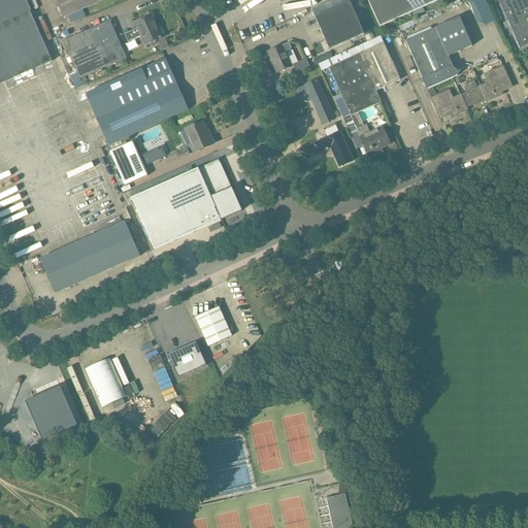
[(31,10),(26,0),(0,0),(0,83),(52,61),(30,11),(31,10)]
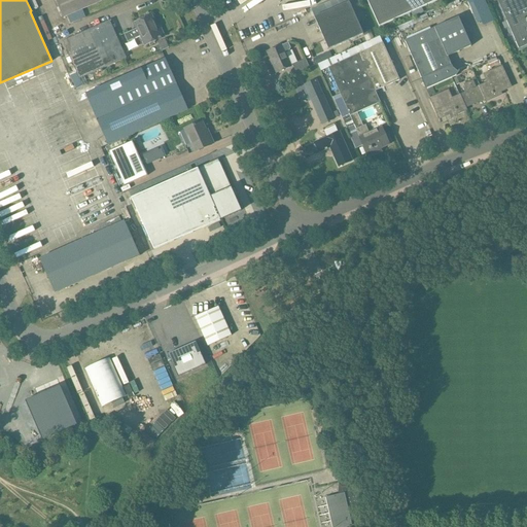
[(103,0),(56,0),(64,18),(103,0)]
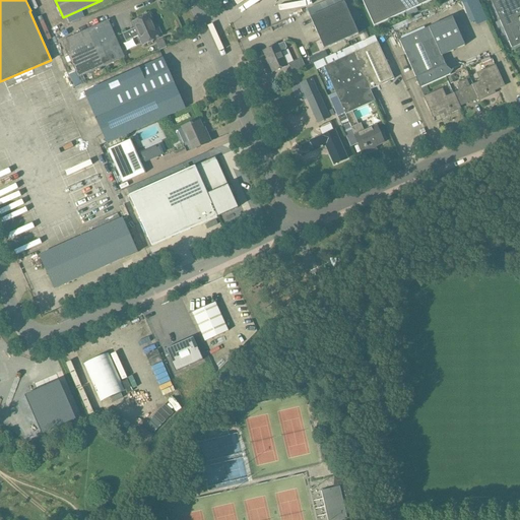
[(362,0),(374,26),(431,0),(362,0)]
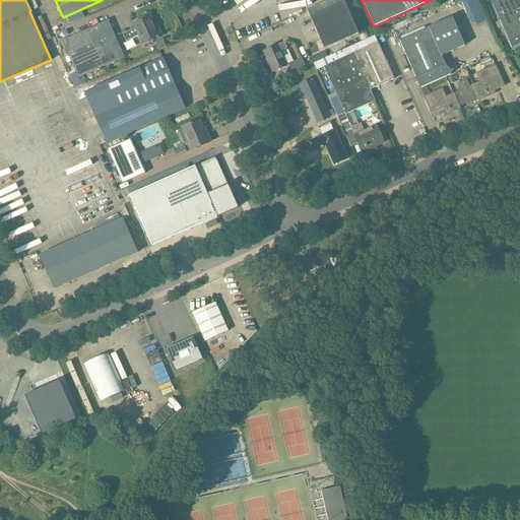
[(461,0),(472,25),(486,19),(477,0),(461,0)]
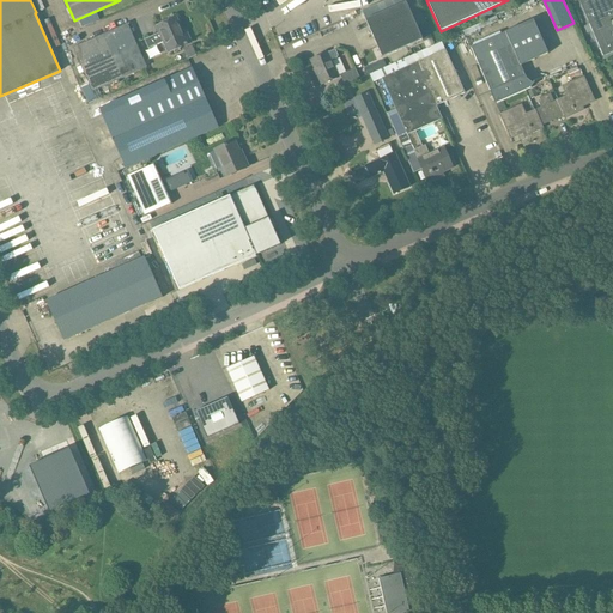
[(612,0),(582,0),(580,1),(604,55),(612,50),(612,28),(610,20),(612,17),(612,0)]
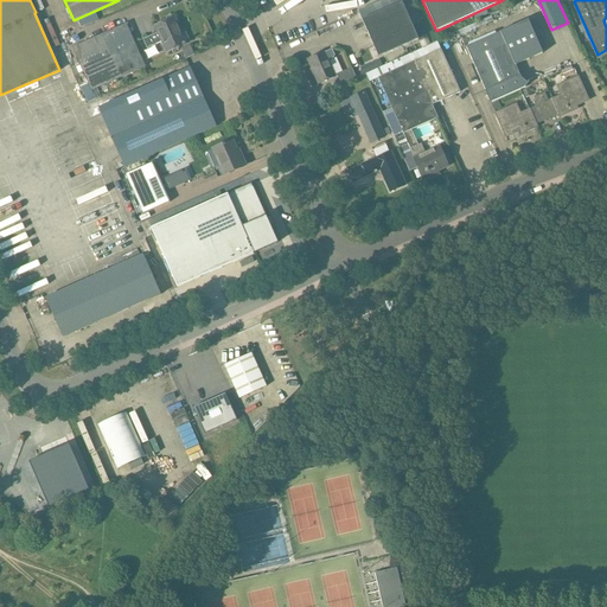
[(420,38),(403,1),(364,19),(381,56),(420,38)]
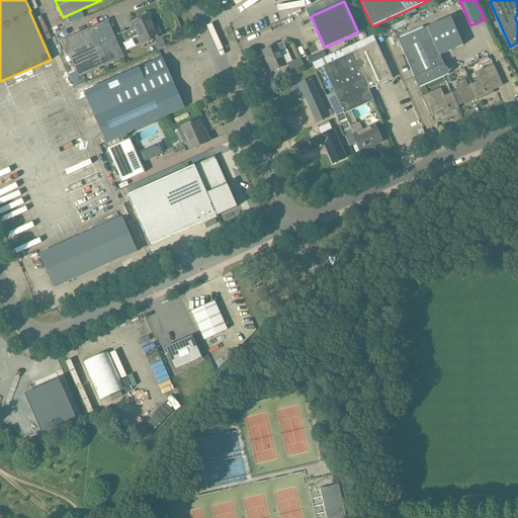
[(154,28),(149,15),(133,22),(136,27),(122,33),(125,41),(139,35),(143,45),(161,35),(157,26),(154,28)]
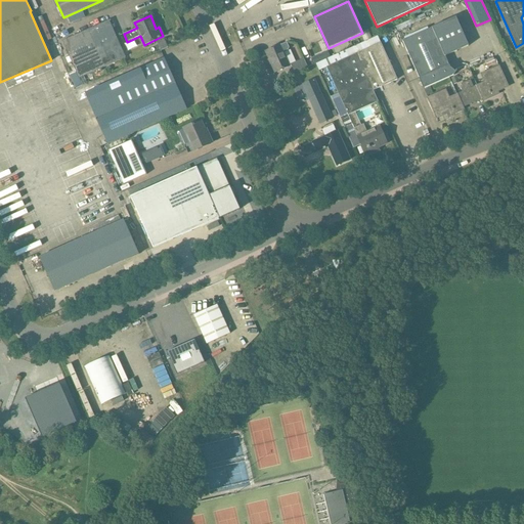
[(469,46),(456,16),(432,27),(402,41),(424,88),(453,75),(445,56),(469,46)]
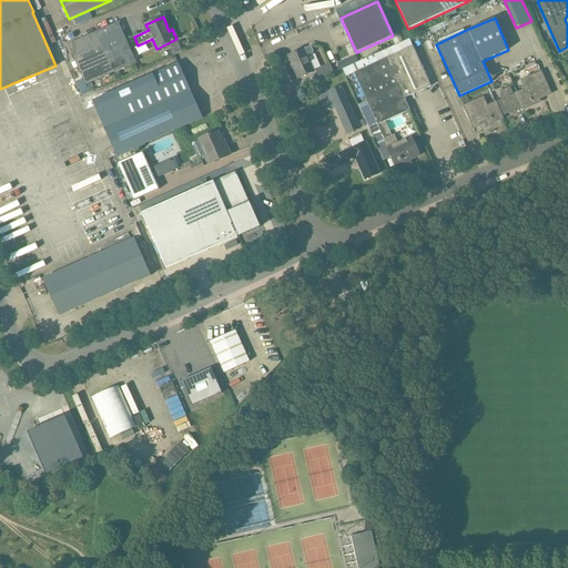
[(137,62),(118,22),(68,44),(82,79),(75,81),(82,95),(97,90),(95,88),(100,84),(98,80),(137,62)]
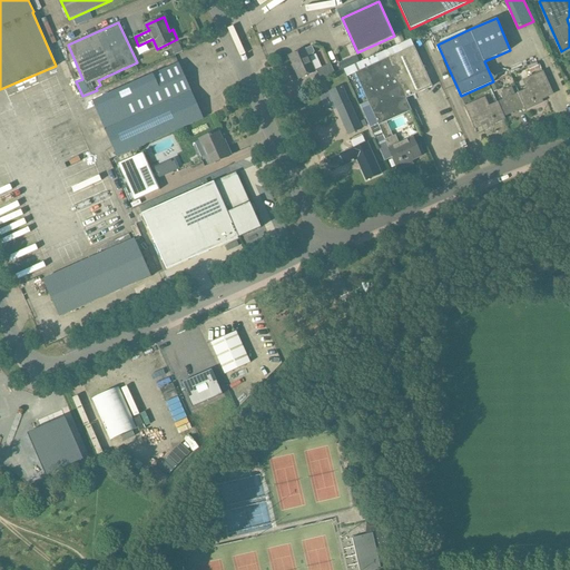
[(315,51),(312,46),(306,48),(291,56),(301,78),(316,70),(310,57),(314,55),(315,51)]
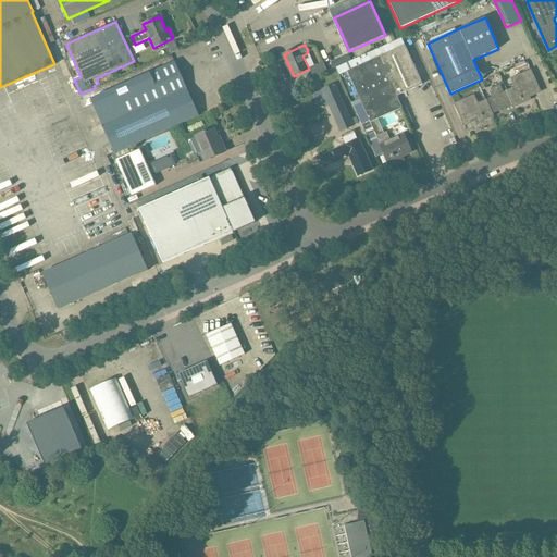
[(405,46),(347,71),(360,99),(362,103),(354,108),(368,139),(376,136),(384,133),(378,119),(401,108),(396,96),(412,88),(422,84),(405,46)]
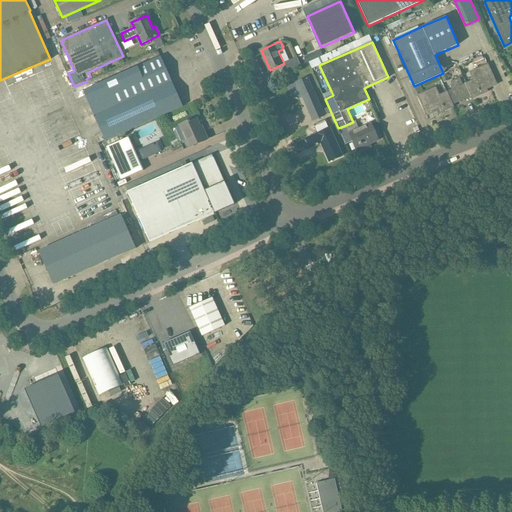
[(485,62),(482,56),(474,60),(476,66),(485,62)]
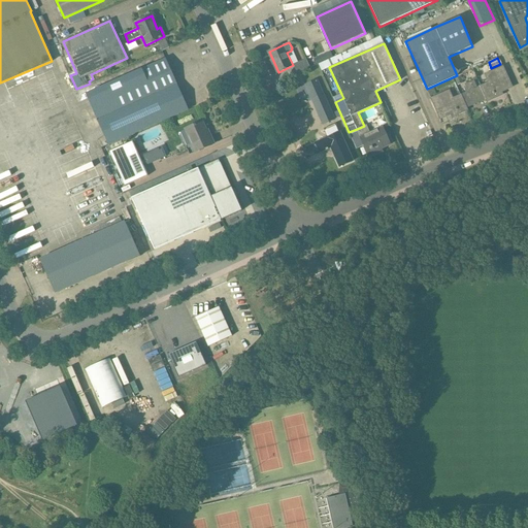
[(188,109),(165,59),(87,94),(108,144),(188,109)]
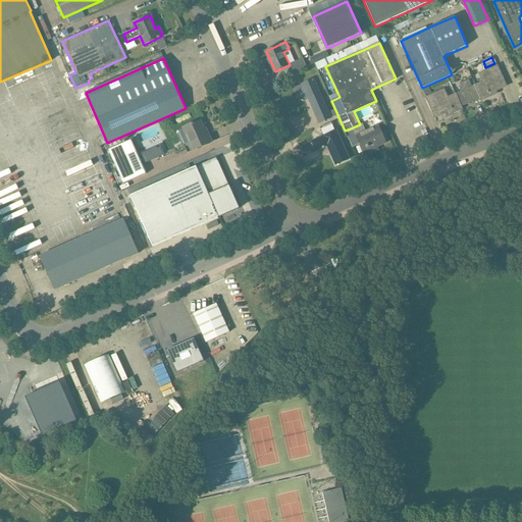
[(307,66),(303,58),(291,64),(294,71),(307,66)]
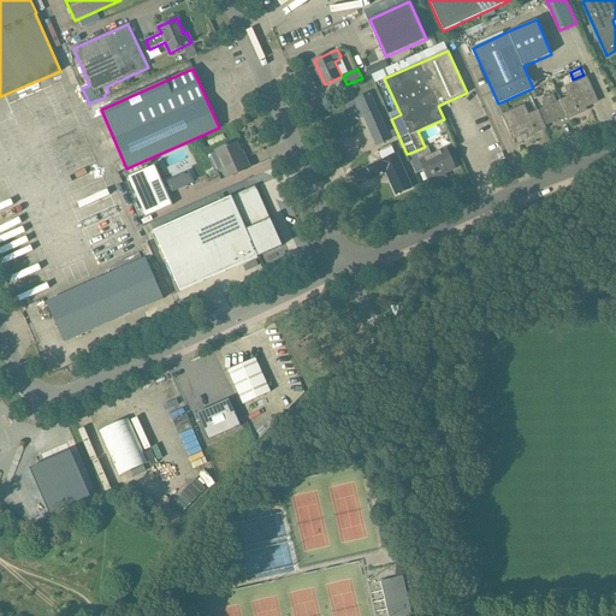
[(561,101),(567,114),(568,118),(586,110),(584,107),(597,101),(586,78),(566,87),(570,96),(561,101)]
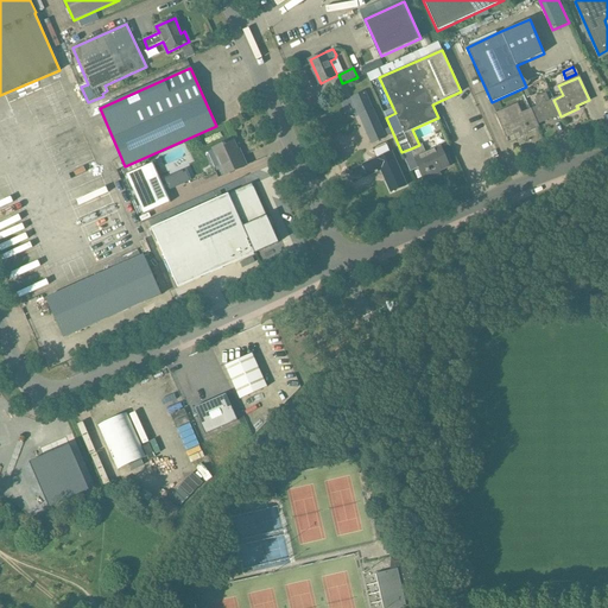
[(533,95),(531,88),(524,90),(527,99),(533,95)]
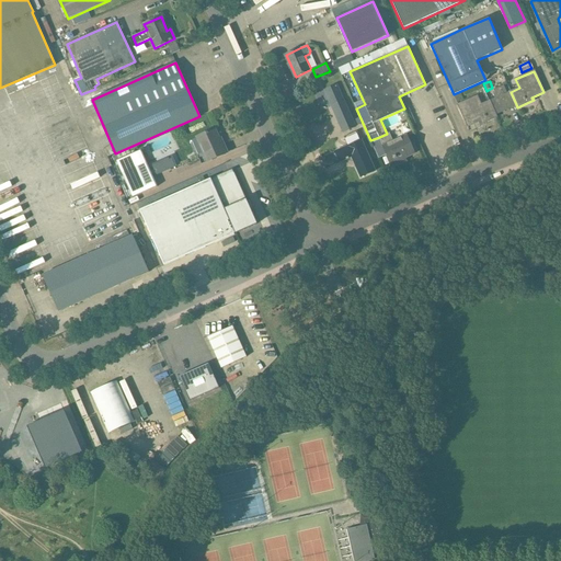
[(336,84),(324,90),(343,133),(355,127),(336,84)]
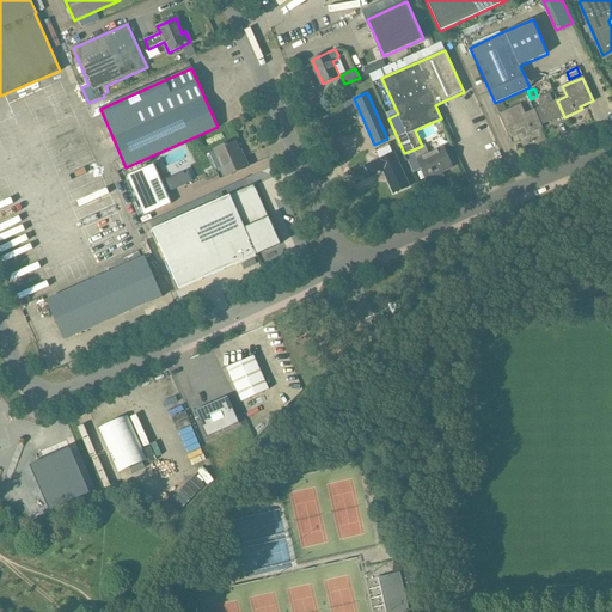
[(534,110),(540,124),(563,114),(557,101),(552,102),(549,95),(540,98),(542,102),(539,103),(540,108),(534,110)]
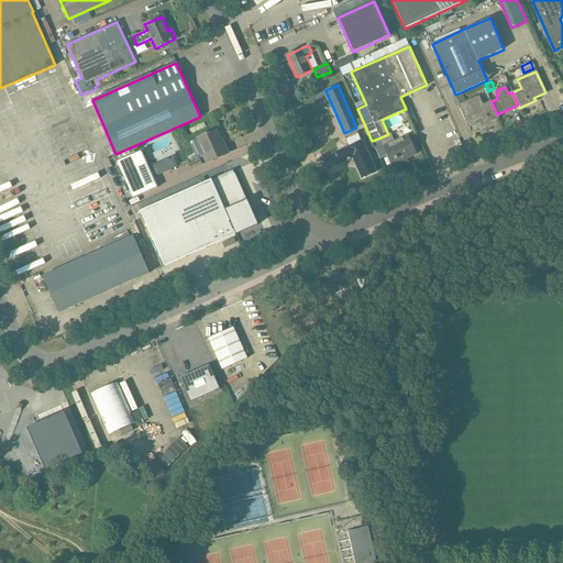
[(465,100),(463,94),(456,96),(459,103),(465,100)]
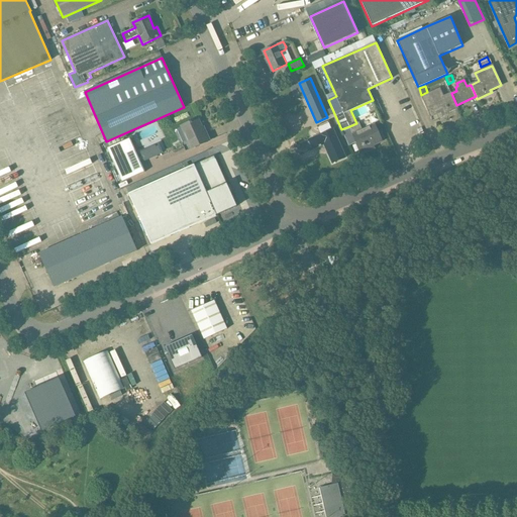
[(457,107),(456,105),(451,93),(442,97),(439,89),(422,97),(431,116),(441,111),(442,114),(457,107)]
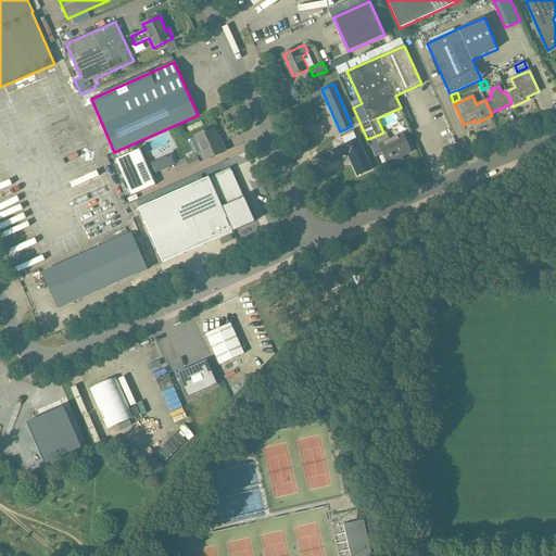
[(224,152),(213,128),(196,136),(205,160),(224,152)]
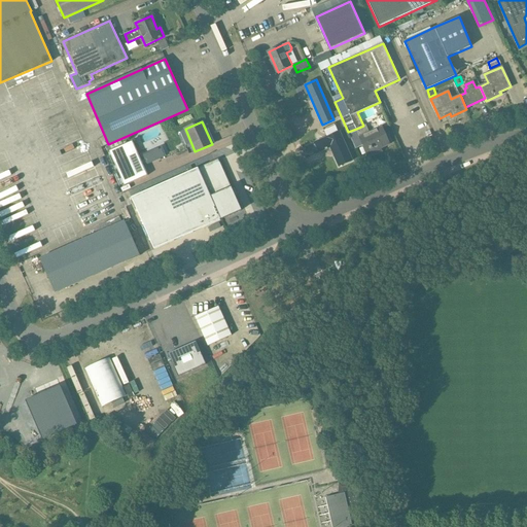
[(365,125),(363,126),(348,132),(356,149),(363,145),(366,153),(393,142),(389,133),(384,135),(381,128),(370,133),(365,125)]
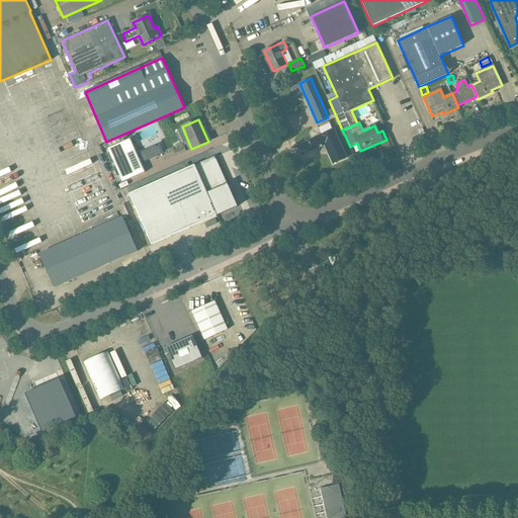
[(333,130),(310,140),(314,149),(325,144),(327,144),(328,146),(330,151),(328,151),(333,163),(345,158),(333,130)]
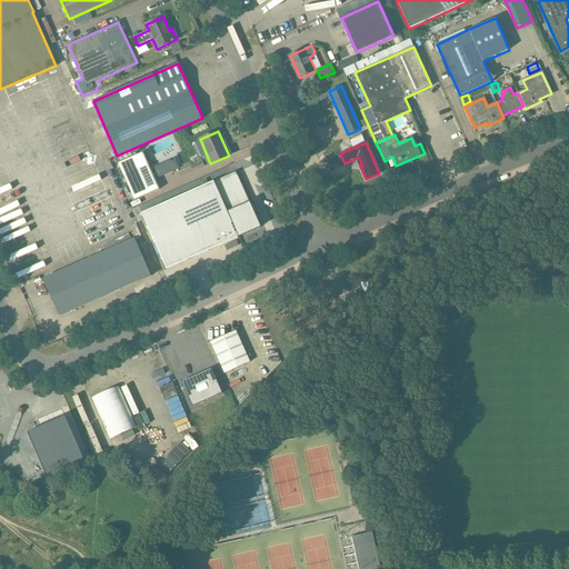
[(171,160),(167,162),(151,170),(143,152),(142,152),(142,153),(119,163),(135,200),(159,190),(160,190),(155,179),(173,171),(179,169),(178,168),(173,160),(171,161),(171,160)]
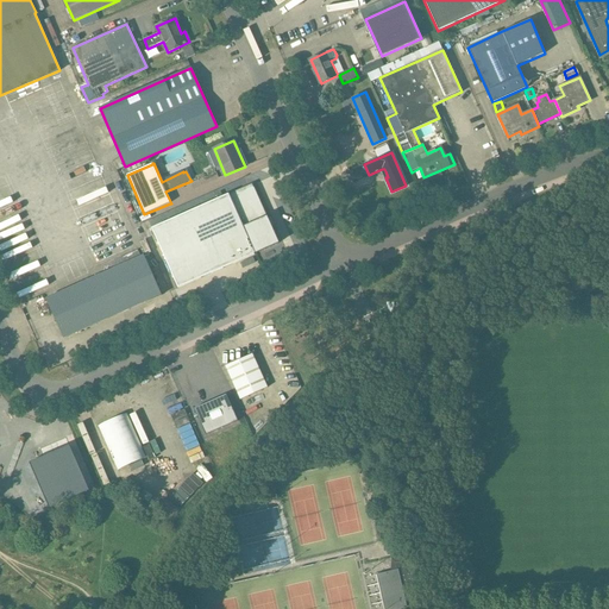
[(252,184),(152,228),(179,288),(257,253),(278,244),(253,188),(252,184)]
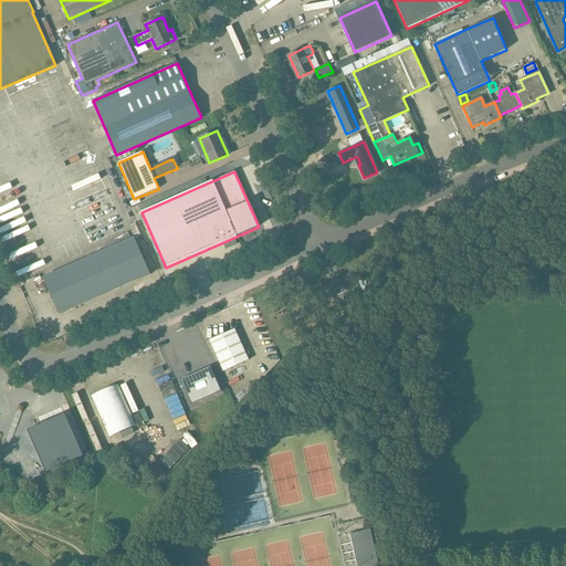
[(149,274),(134,238),(42,279),(59,314),(149,274)]
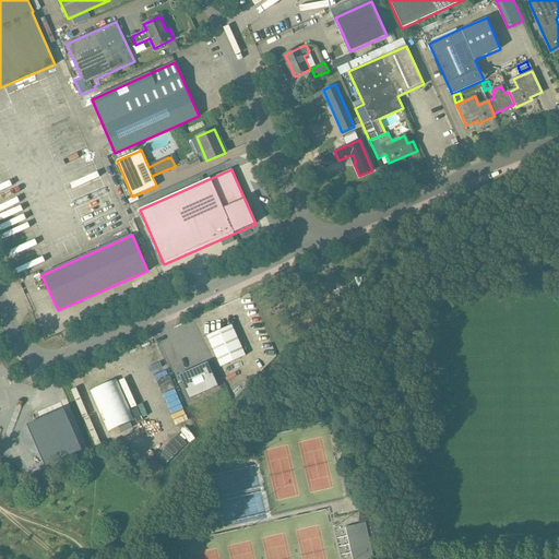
[(221,367),(246,356),(232,325),(206,336),(221,367)]
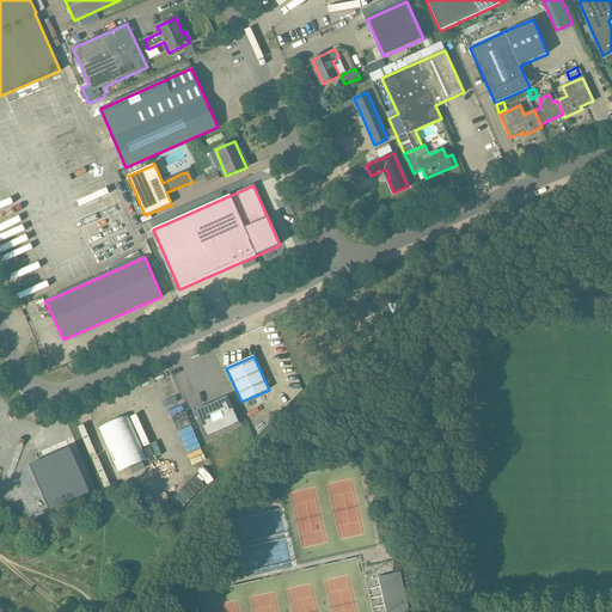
[(239,423),(227,397),(195,411),(207,438),(239,423)]
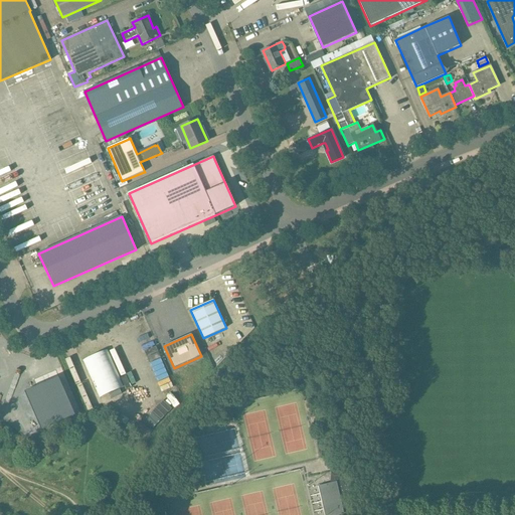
[(108,350),(83,360),(100,398),(124,387),(108,350)]
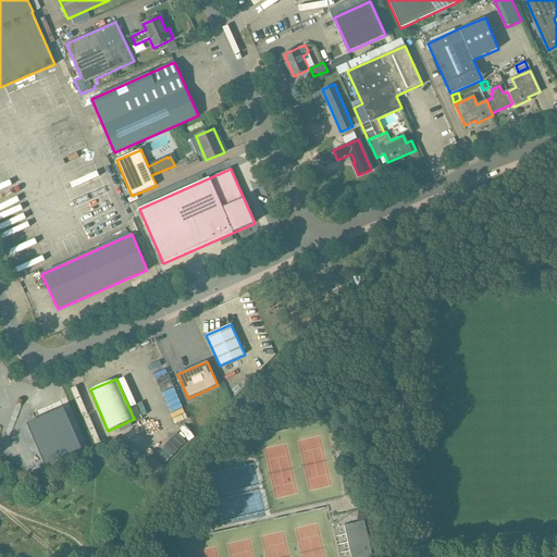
[(174,387),(163,393),(171,413),(183,408),(174,387)]
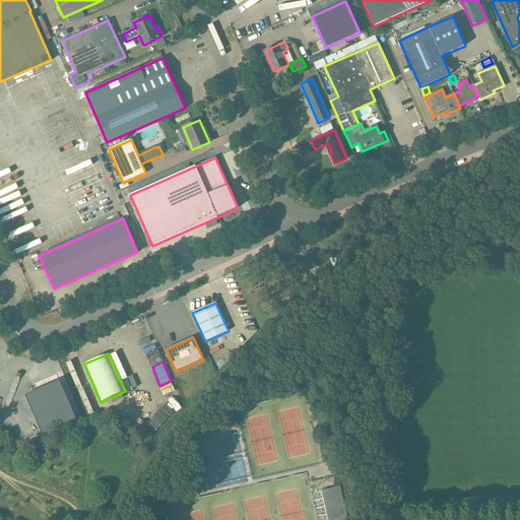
[(36,390),(23,395),(41,435),(75,419),(55,374),(33,383),(36,390)]
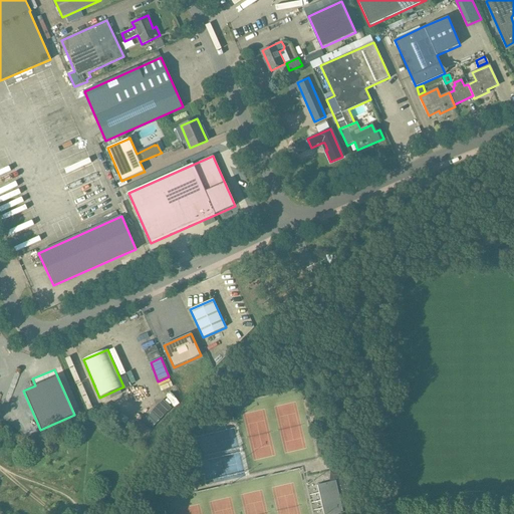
[(333,513),(352,510),(341,462),(328,464),(331,473),(329,482),(317,485),(324,513),(333,513)]
